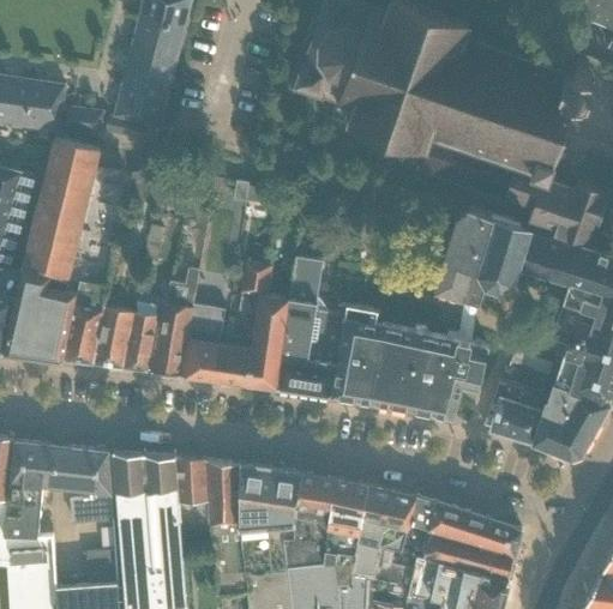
[(184,0),(143,0),(137,23),(184,35),(192,2),(184,0)]
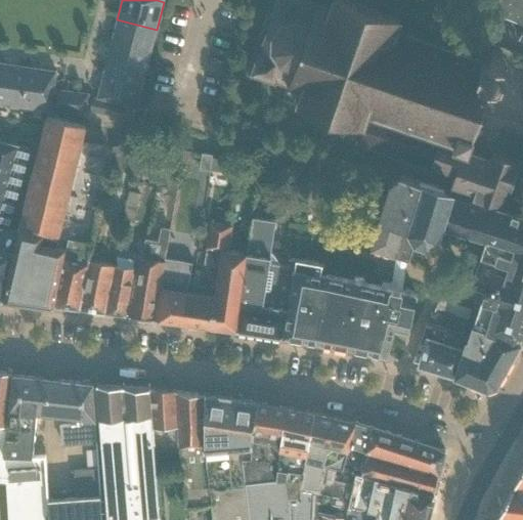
[(500,59),(497,58),(493,56),(482,60),(481,65),(469,60),(471,55),(448,47),(447,52),(427,45),(429,41),(406,33),(404,38),(394,34),(398,23),(334,0),(330,11),(315,6),(315,8),(302,4),(301,2),(296,0),(276,0),(270,18),(271,18),(259,56),(257,55),(250,78),(271,86),(273,85),(287,90),(287,91),(301,96),(297,109),(361,131),(356,148),(396,162),(431,173),(432,171),(453,178),(448,193),(499,210),(507,191),(511,192),(518,172),(512,171),(512,170),(514,165),(492,158),(490,163),(468,156),(493,80),(494,81),(504,76),(507,68),(500,59)]
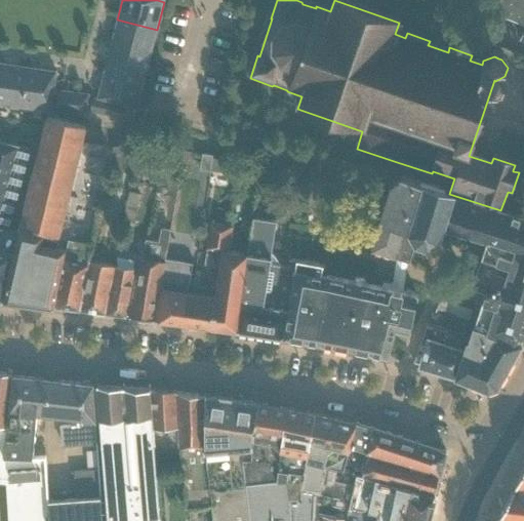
[(480,0),(476,13),(523,30),(523,0),(480,0)]
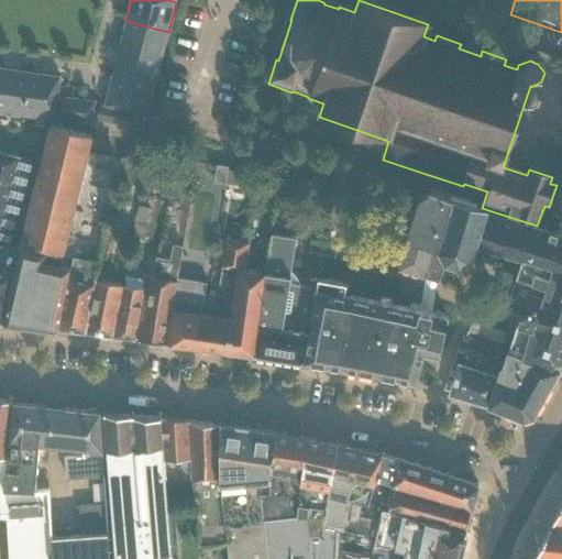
[(168,32),(125,21),(118,51),(161,61),(168,32)]
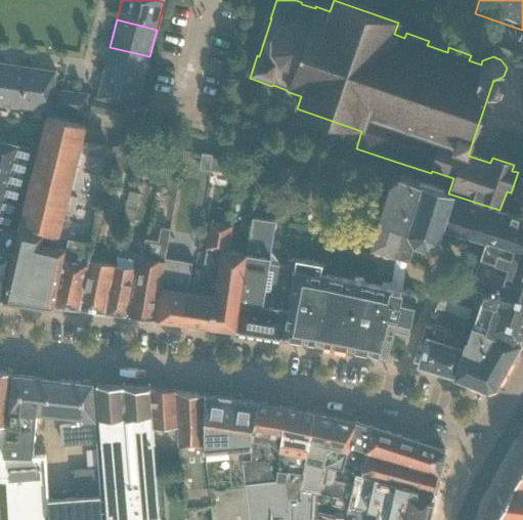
[(149,56),(110,47),(103,75),(142,84),(149,56)]
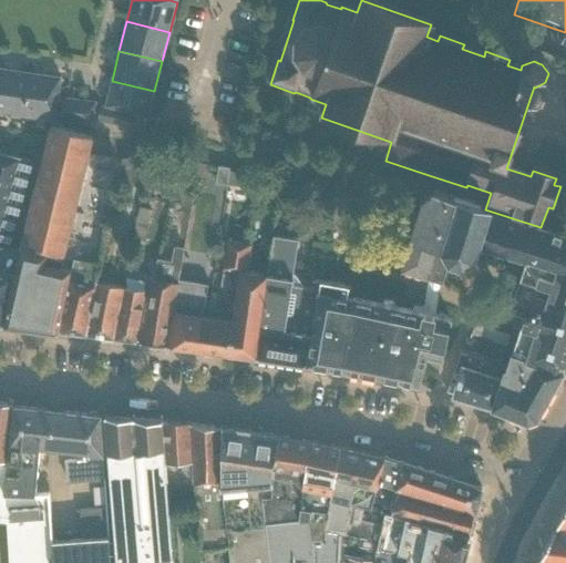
[(0,116),(21,121),(28,78),(0,73),(0,116)]
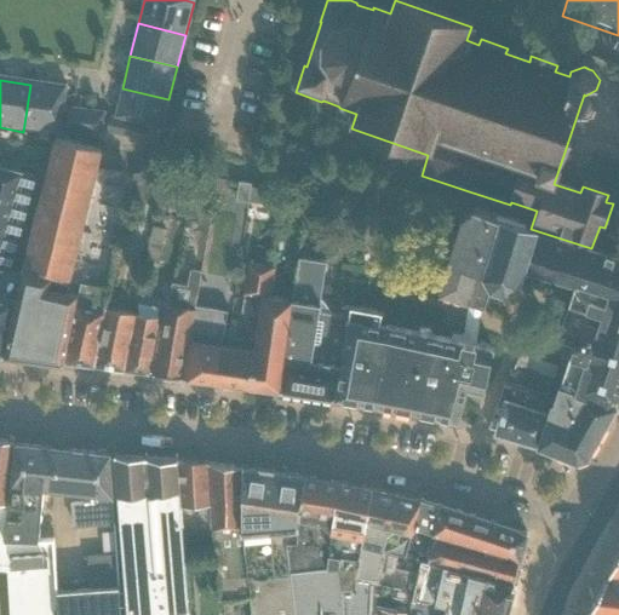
[(63,90),(30,85),(23,132),(57,137),(63,90)]
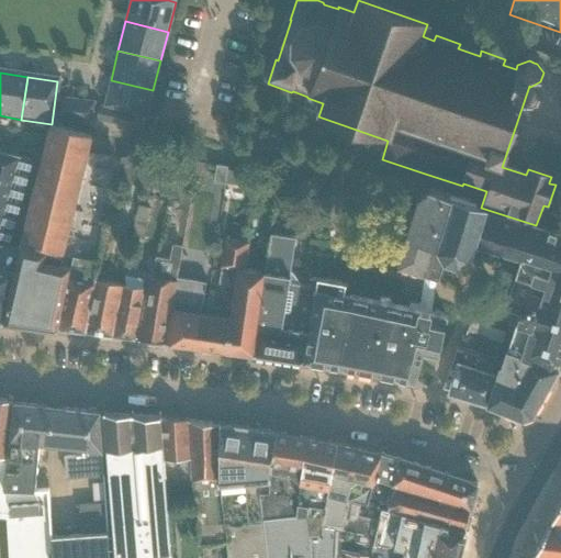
[(153,90),(111,80),(103,110),(145,120),(147,111),(153,90)]
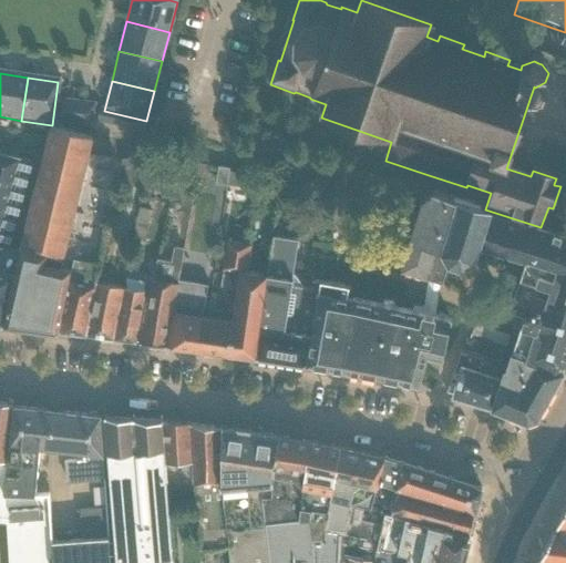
[(93,108),(57,102),(53,124),(91,130),(93,108)]
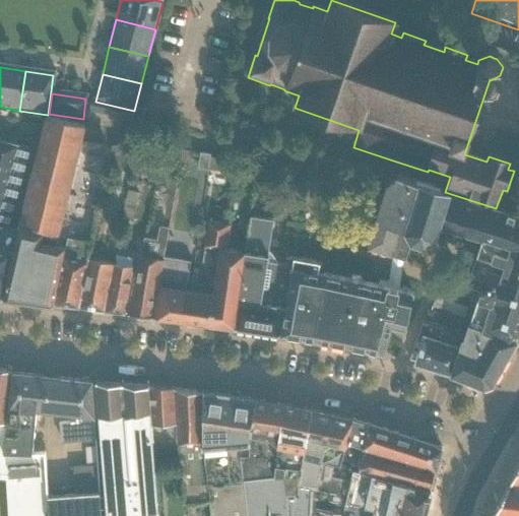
[(88,114),(116,121),(119,108),(91,101),(88,114)]
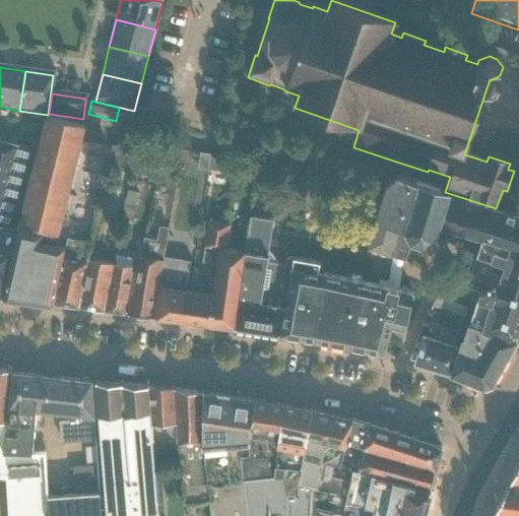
[(83,128),(45,120),(2,301),(77,311),(86,264),(90,246),(67,241),(64,250),(56,248),(80,146),(79,146),(83,128)]
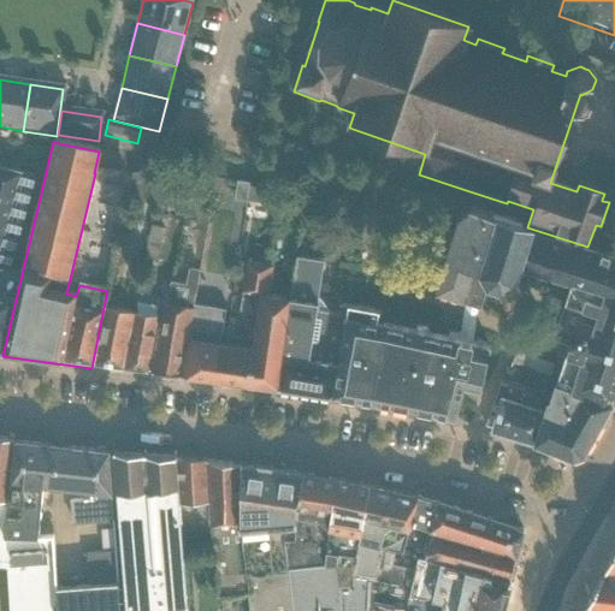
[(33,181),(0,171),(0,203),(24,211),(33,181)]
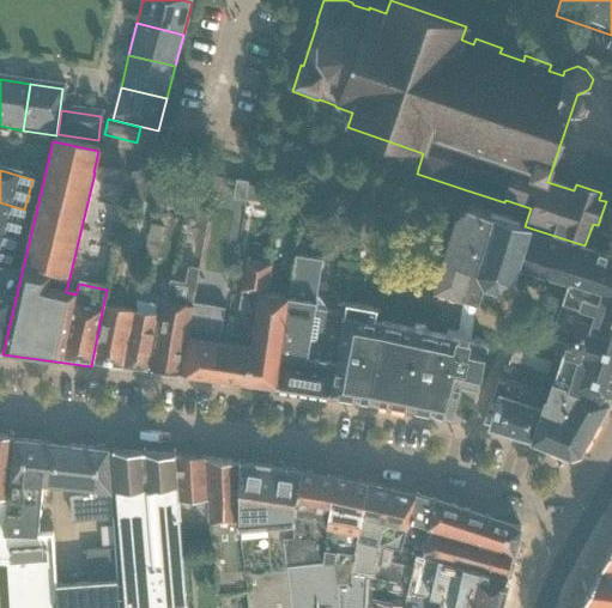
[(207,183),(188,181),(186,199),(206,201),(207,183)]
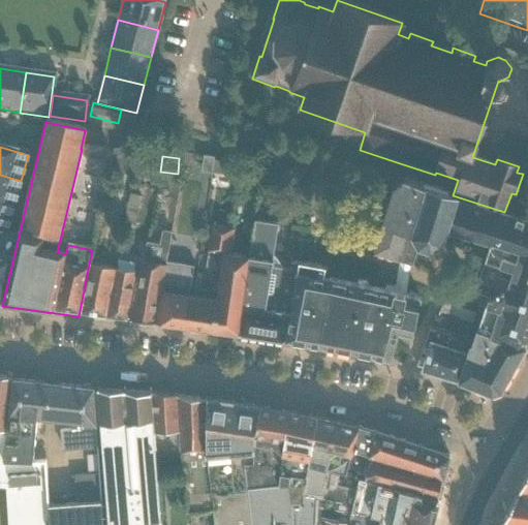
[(151,159),(140,158),(138,166),(150,167),(151,159)]
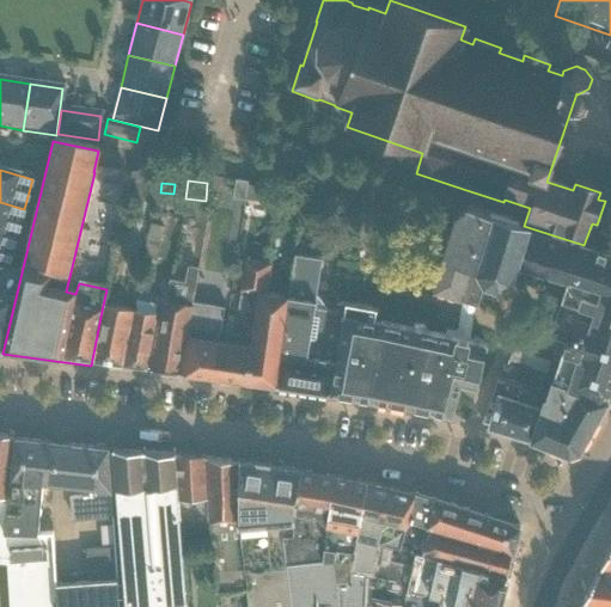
[(245,188),(233,185),(231,204),(243,206),(245,188)]
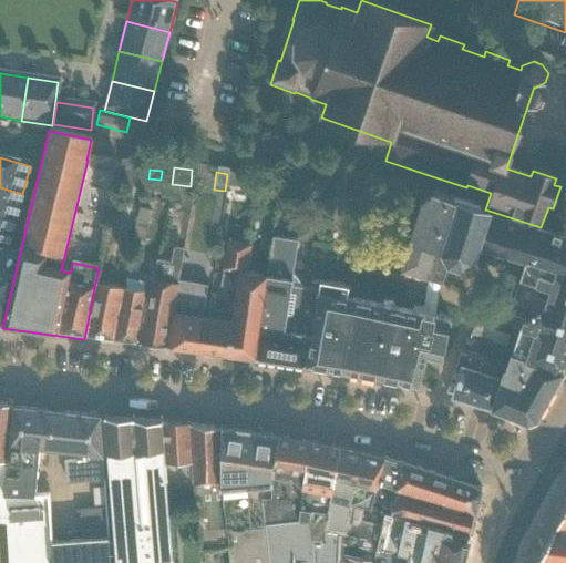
[(22,194),(0,187),(0,217),(14,223),(22,194)]
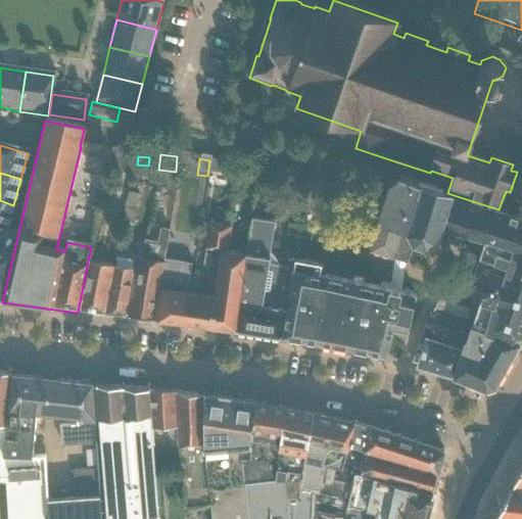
[(368,247),(405,260),(407,261),(413,244),(426,248),(426,252),(428,251),(427,248),(437,243),(439,245),(440,244),(438,241),(441,230),(484,244),(469,292),(481,297),(467,345),(461,343),(459,350),(458,352),(460,352),(462,354),(454,378),(485,391),(494,388),(519,345),(521,336),(521,221),(494,213),(491,207),(400,178),(388,188),(368,247)]
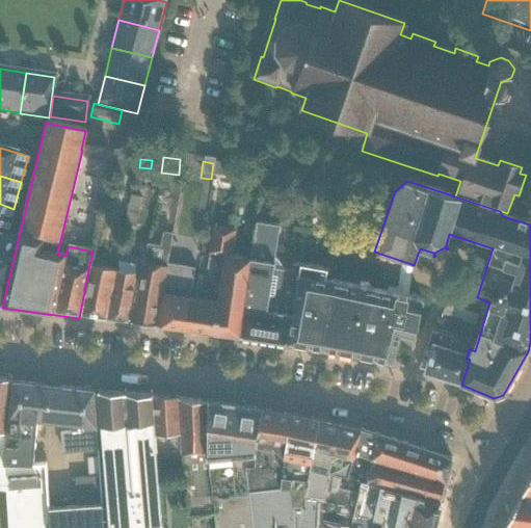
[(126,217),(137,219),(141,201),(130,198),(126,217)]
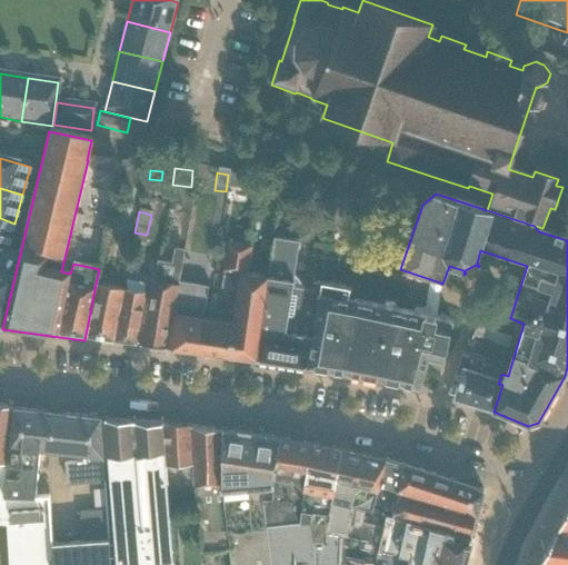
[(15,224),(0,218),(0,248),(7,251),(15,224)]
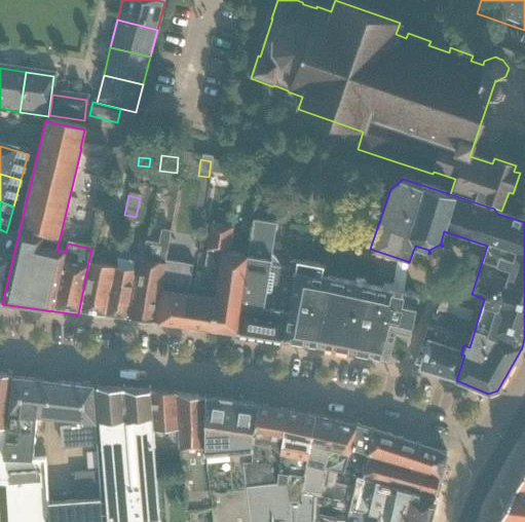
[(134,228),(136,217),(124,215),(121,227),(134,228)]
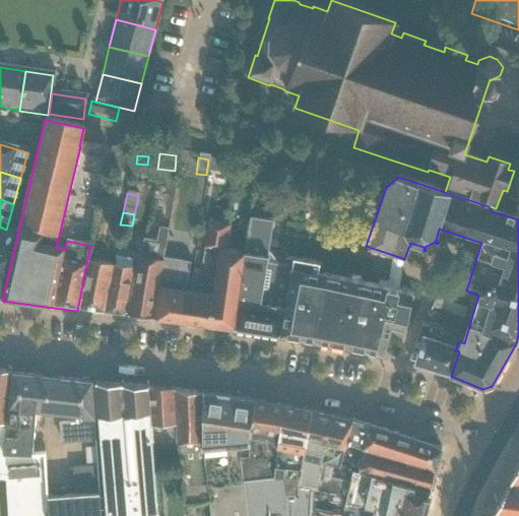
[(206,226),(202,250),(204,250),(218,253),(216,268),(213,289),(210,318),(209,328),(234,331),(236,321),(243,256),(225,254),(232,216),(225,215),(225,216),(220,215),(218,229),(206,226)]
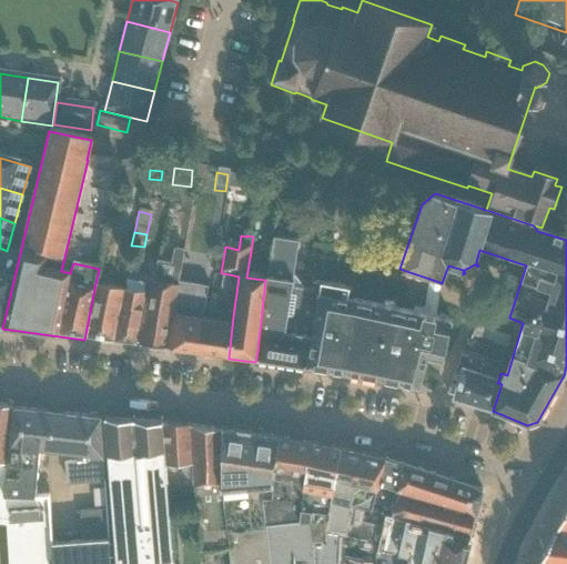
[(291,279),(296,245),(271,241),(265,280),(257,351),(255,362),(305,370),(311,334),(319,293),(303,291),(291,279)]
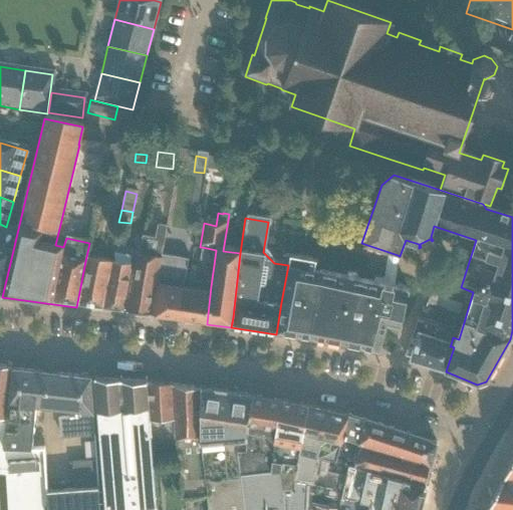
[(126,314),(151,317),(158,271),(165,229),(155,227),(153,241),(141,239),(126,314)]
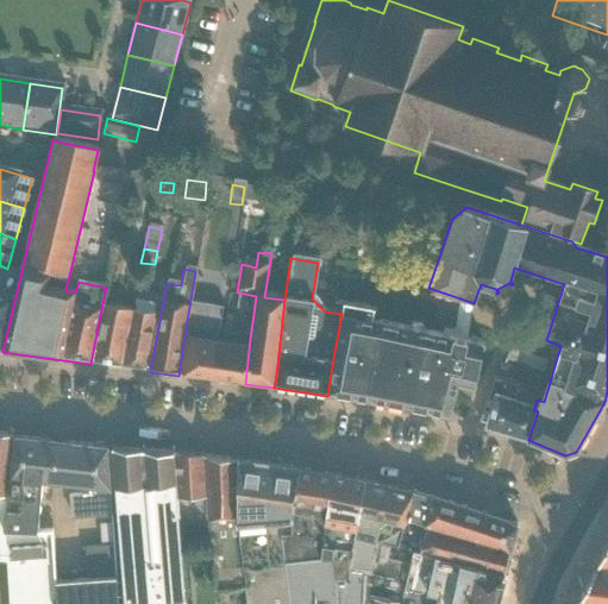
[(239,293),(236,312),(254,314),(256,296),(239,293)]
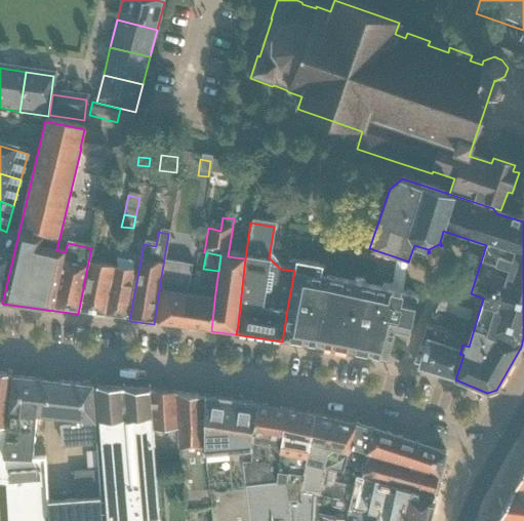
[(0,303),(2,304),(12,257),(0,254),(0,303)]
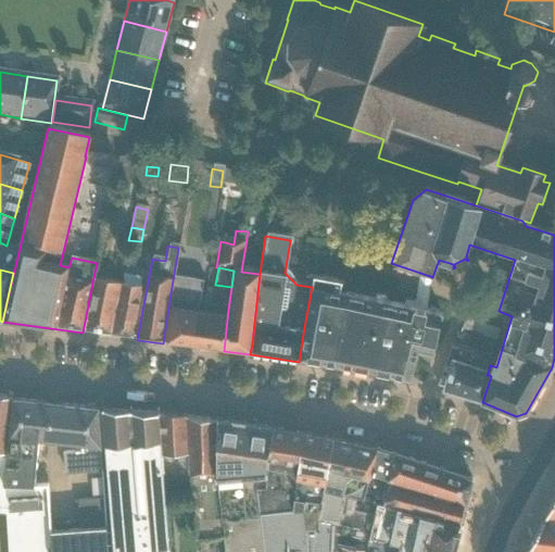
[(441,318),(413,312),(336,295),(336,291),(333,291),(331,283),(320,280),(316,288),(312,288),(306,322),(317,324),(316,330),(304,327),(299,362),(350,369),(410,383),(417,352),(433,354),(441,318)]
